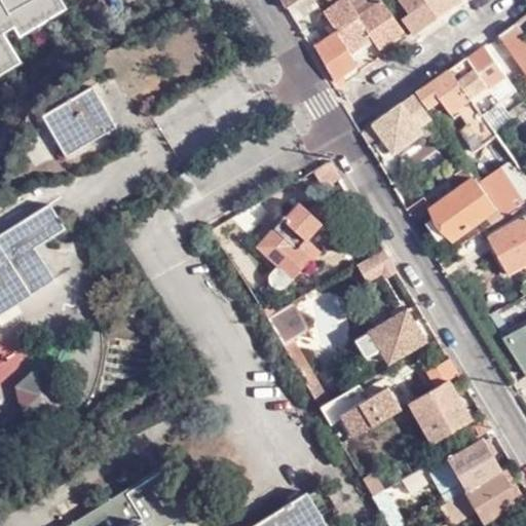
[(0,0),(0,81),(21,69),(4,43),(15,36),(23,45),(70,17),(59,0),(0,0)]
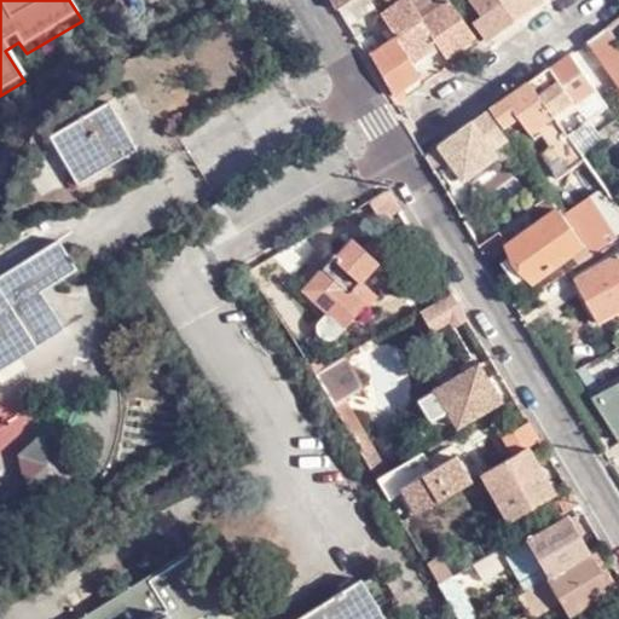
[(371,0),(351,0),(339,10),(348,25),(351,24),(377,7),(371,0)]
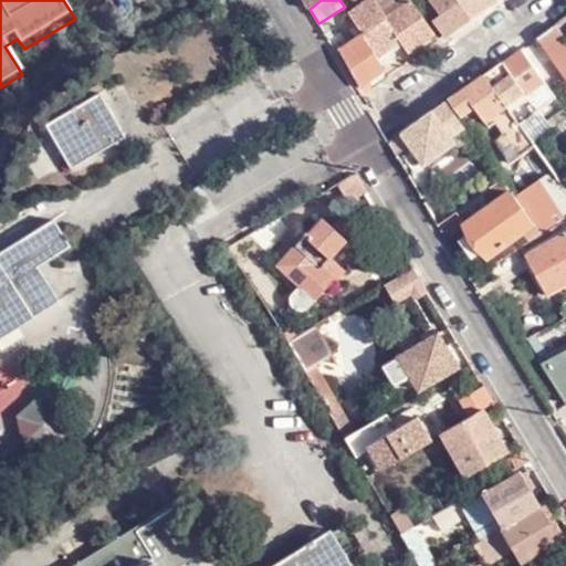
[(411,1),(410,0),(390,0),(381,8),(388,19),(411,1)]
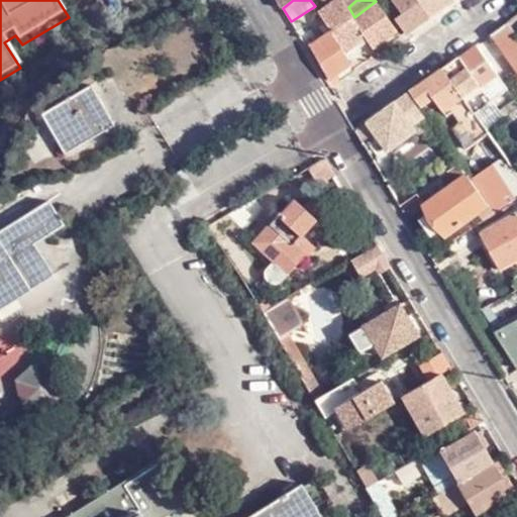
[(397,18),(407,34),(430,17),(417,0),(384,0),(384,1),(385,0),(393,0),(403,14),(397,18)]
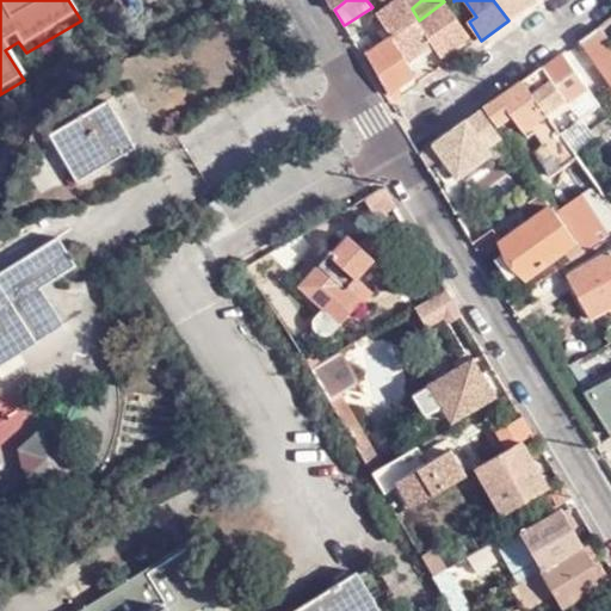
[(493,0),(508,20),(537,0),(493,0)]
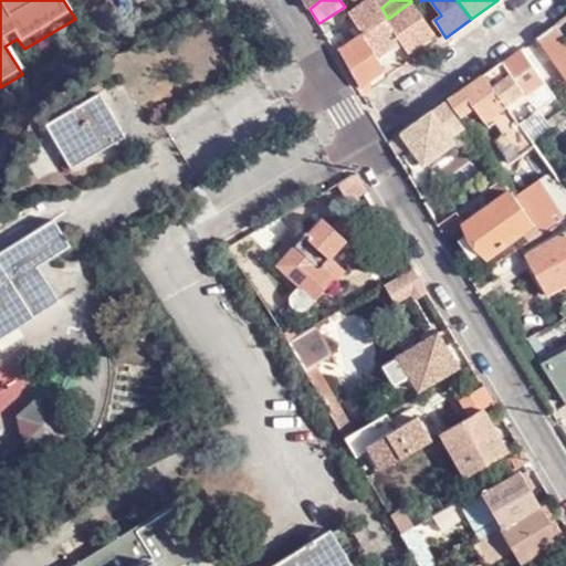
[(381,8),(376,1),(350,17),(364,35),(378,59),(404,42),(388,19),(381,8)]
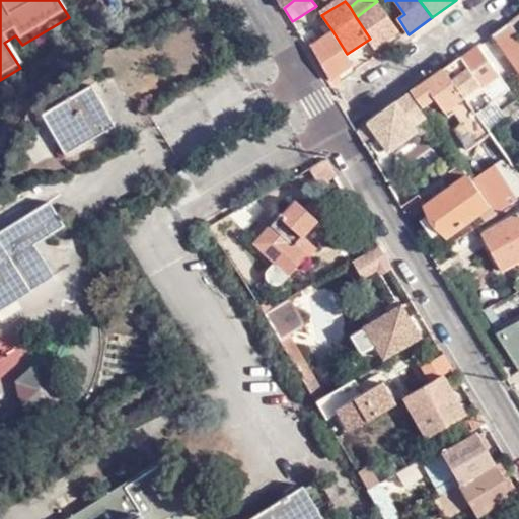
[(399,31),(377,1),(356,17),(370,39),(376,49),(399,31)]
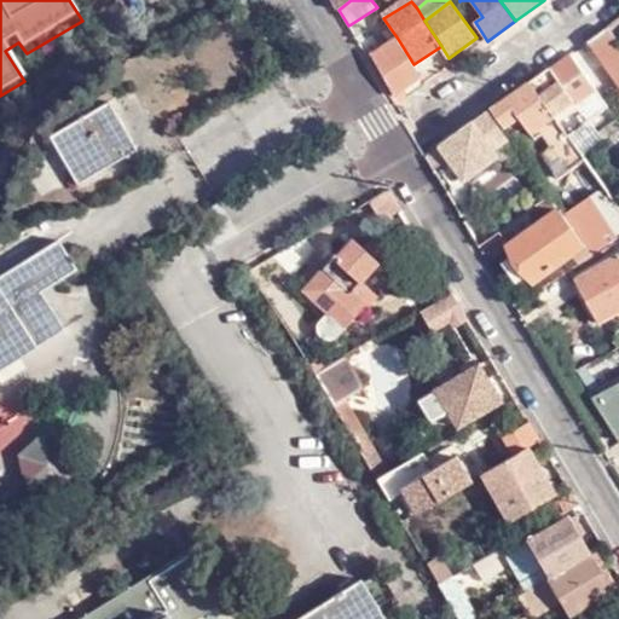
[(618,39),(611,28),(590,42),(618,82),(618,39)]
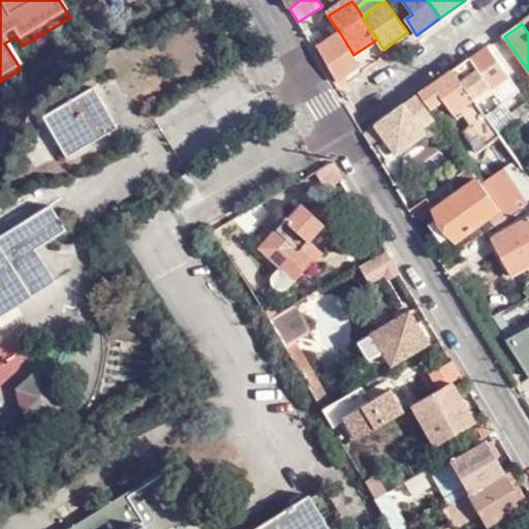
[(353,55),(340,33),(317,48),(338,82),(344,78),(361,65),(353,55)]
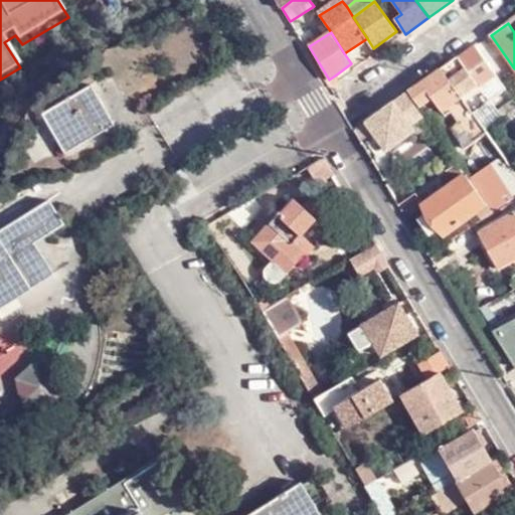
[(476,46),(461,56),(491,101),(507,91),(476,46)]
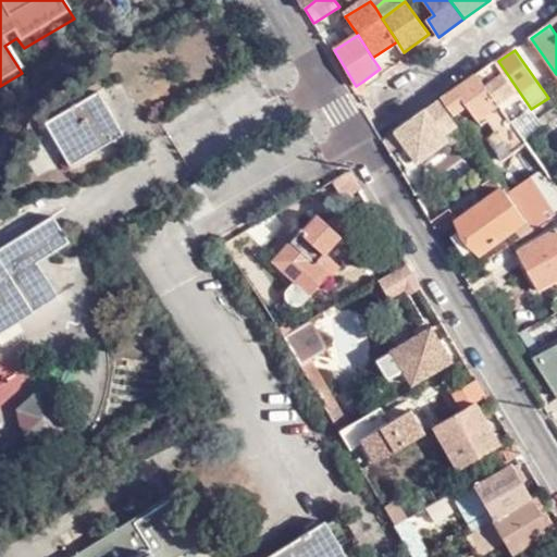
[(498,61),(479,75),(511,122),(531,109),(498,61)]
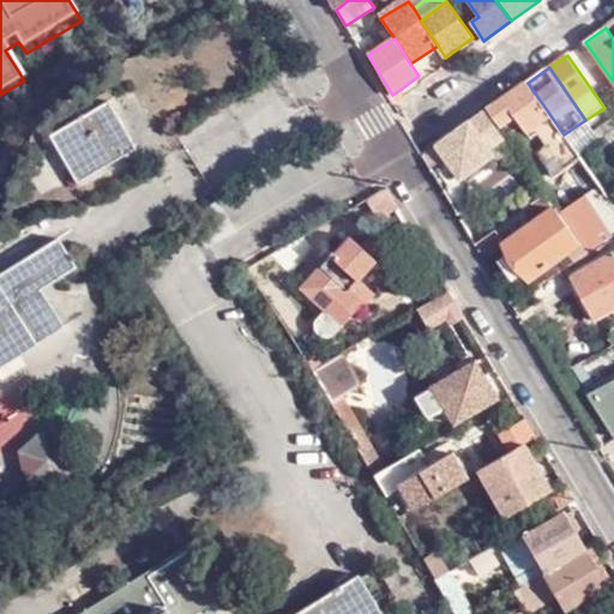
[(554,179),(582,161),(578,155),(564,134),(528,83),(488,112),(507,139),(523,128),(533,143),(540,137),(547,146),(537,154),(554,179)]
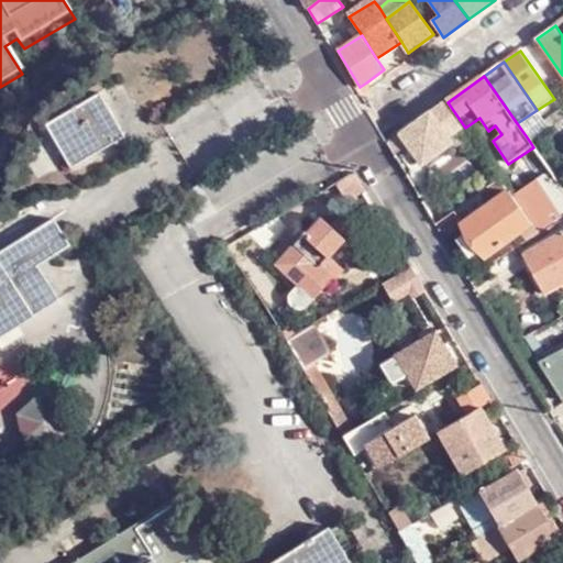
[(360,87),(359,88),(362,95),(371,88),(366,83),(360,87)]
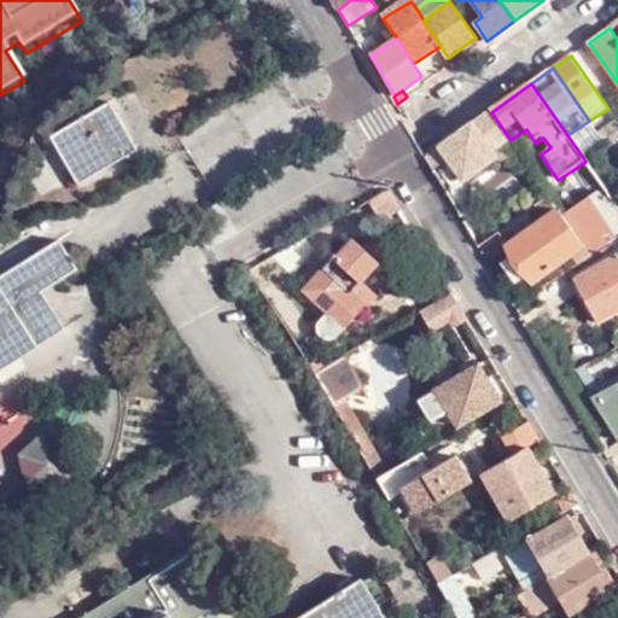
[(103,151),(80,110),(22,144),(47,185),(103,151)]
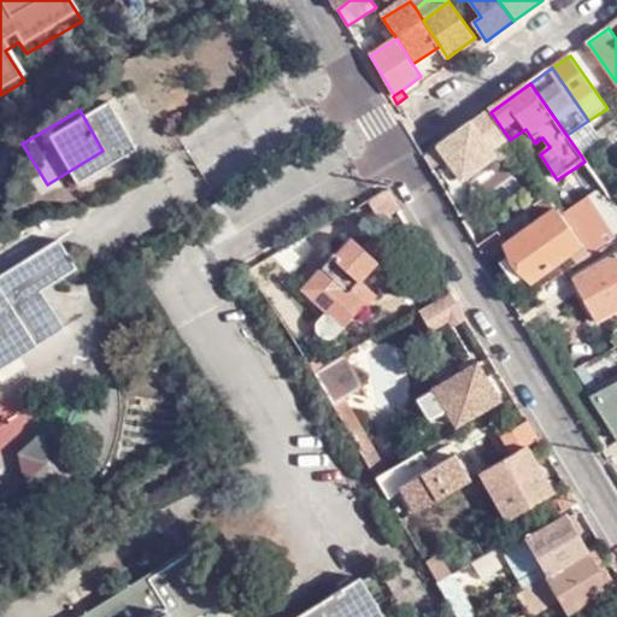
[(491,112),(429,154),(452,192),(497,159),(501,157),(497,150),(511,140),(510,140),(491,112)]
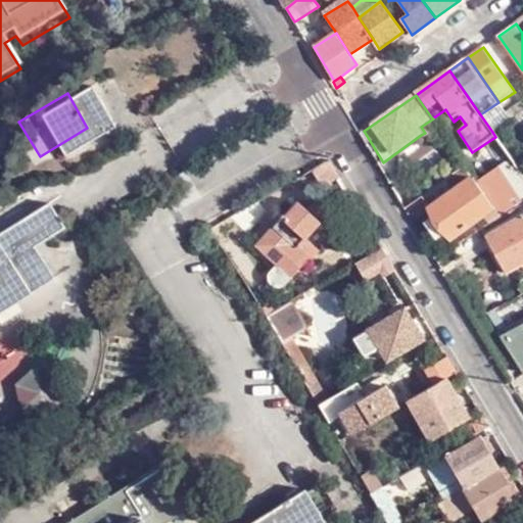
[(522,103),(521,101),(506,112),(511,119),(516,114),(522,108),(522,103)]
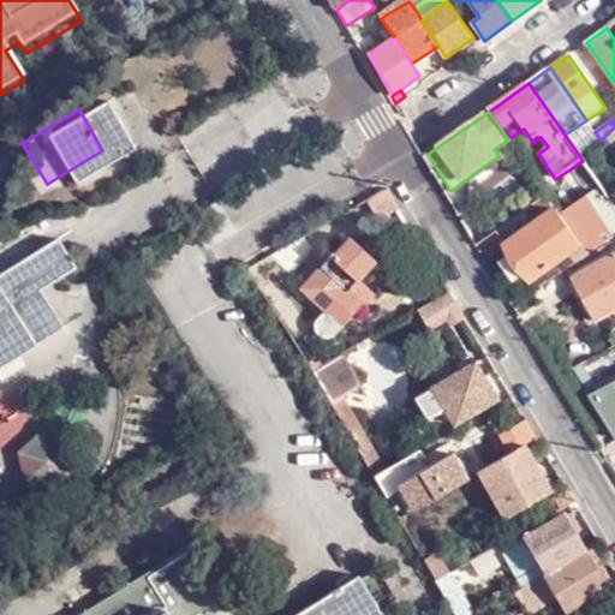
[(586,120),(565,135),(579,155),(601,139),(595,132),(586,120)]
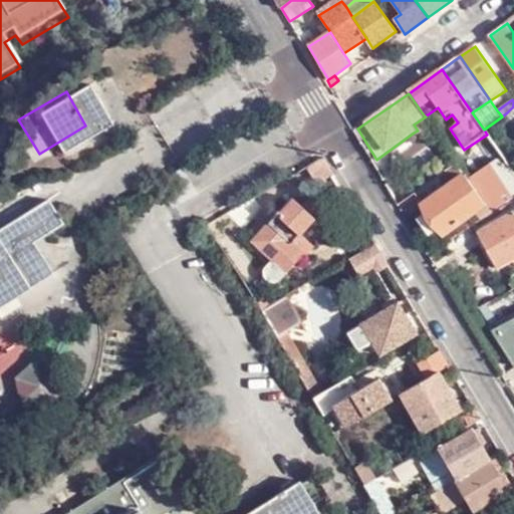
[(414,133),(376,160),(399,197),(405,193),(393,173),(396,154),(418,138),(414,133)]
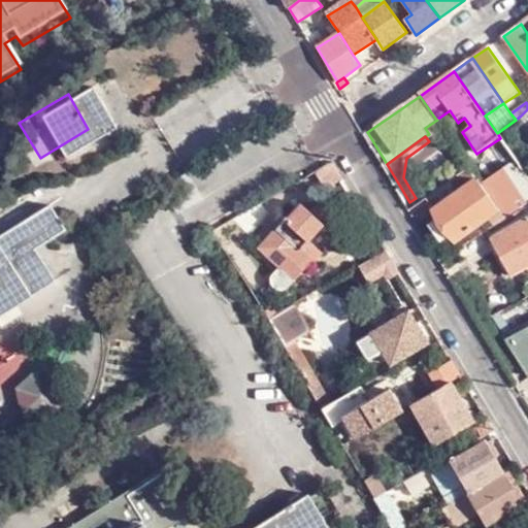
[(527,205),(527,178),(517,162),(483,185),(500,210),(506,219),(525,207),(527,205)]
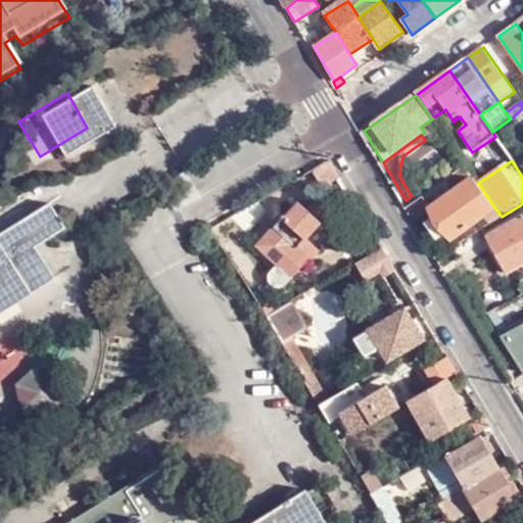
[(495,208),(478,183),(475,179),(433,207),(432,208),(433,209),(453,238),(495,208)]
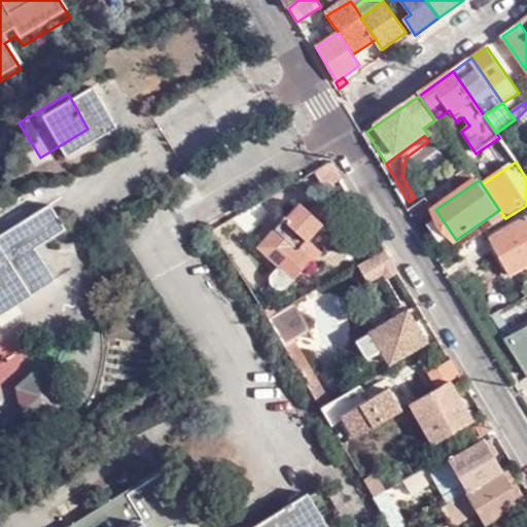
[(420,221),(436,211),(435,210),(436,209),(428,197),(422,202),(412,208),(420,221)]
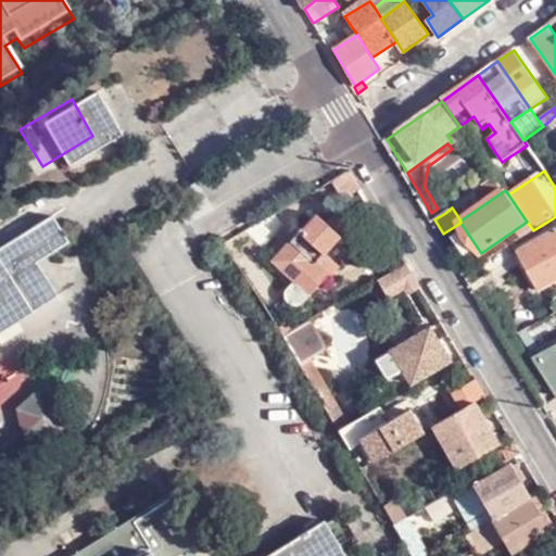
[(350,249),(313,215),(269,262),(292,285),(282,295),(281,297),(280,303),(282,307),(289,310),(293,306),(350,249)]
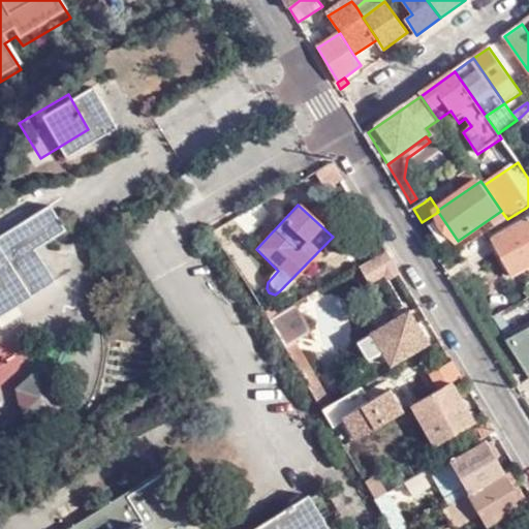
[(528,214),(526,208),(507,219),(488,232),(494,243),(528,222),(528,214)]
